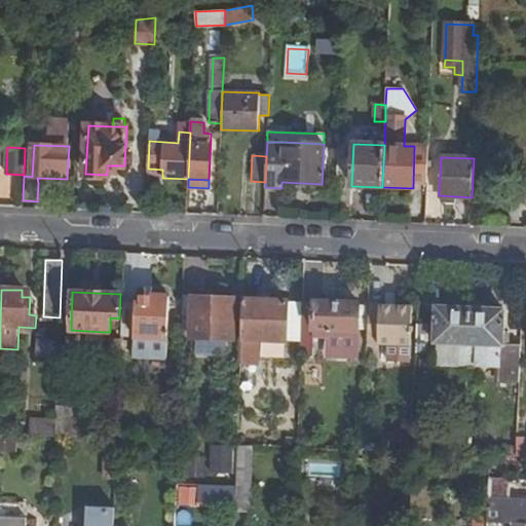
[(141,303),(122,302),(121,336),(167,338),(170,296),(150,295),(150,296),(141,296),(141,303)]
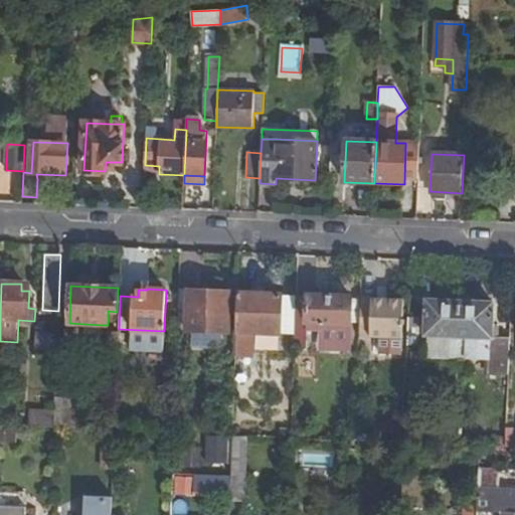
[(188,291),(179,290),(178,330),(187,331),(188,291)]
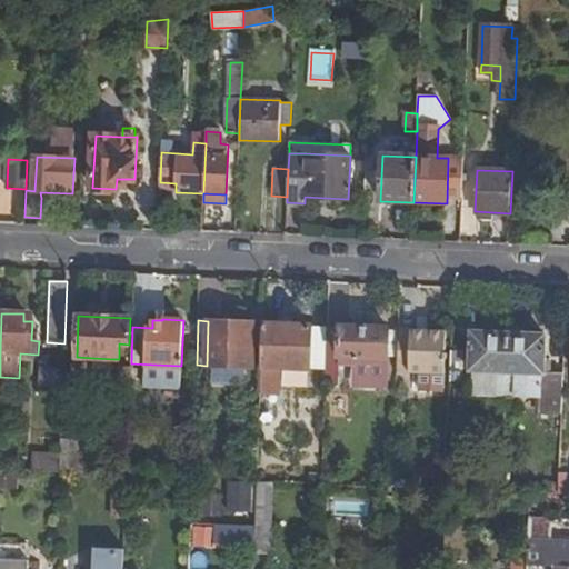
[(252,322),(208,321),(207,366),(251,367),(252,322)]
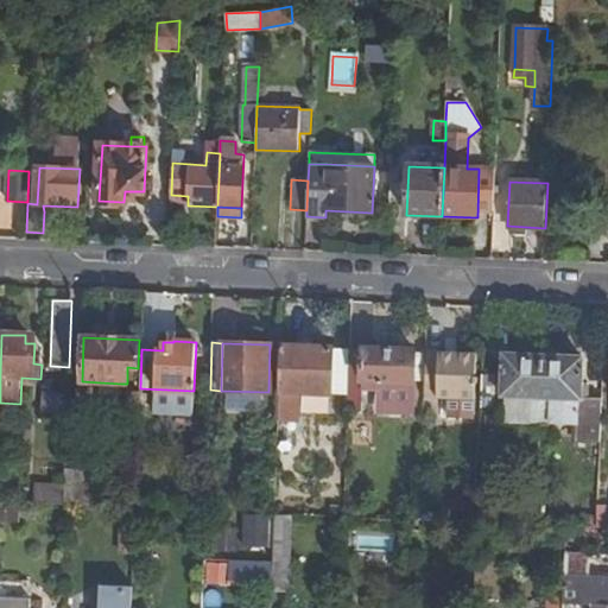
[(333,348),(280,346),(279,392),(280,392),(279,422),(295,423),(296,393),(330,394),(331,393),(348,393),(350,349),(333,348)]
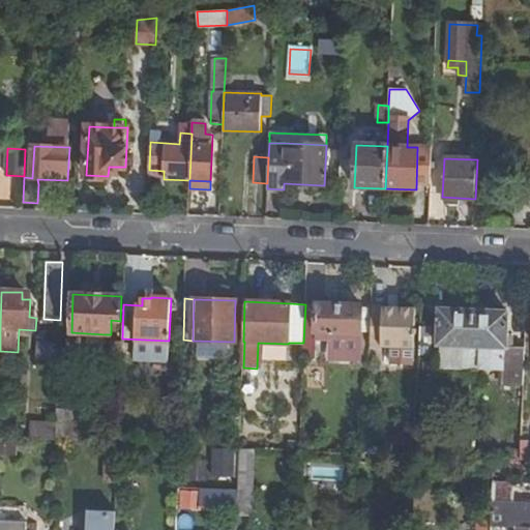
[(317,304),(305,304),(303,343),(303,358),(316,358),(316,339),(329,340),(329,354),(334,360),(360,361),(362,306),(317,304)]
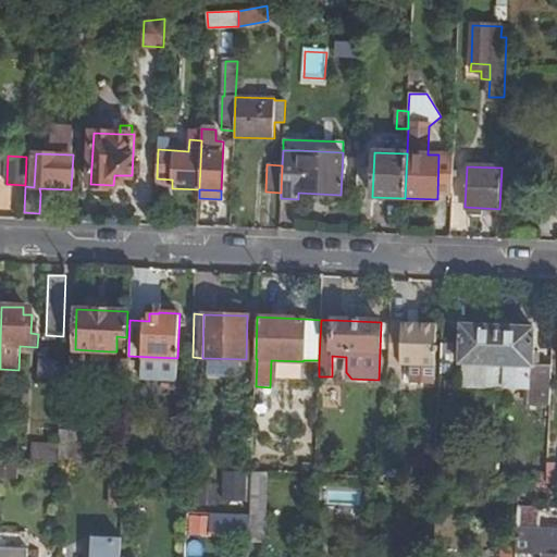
[(437,324),(403,322),(403,324),(400,362),(400,364),(435,367),(437,324)]
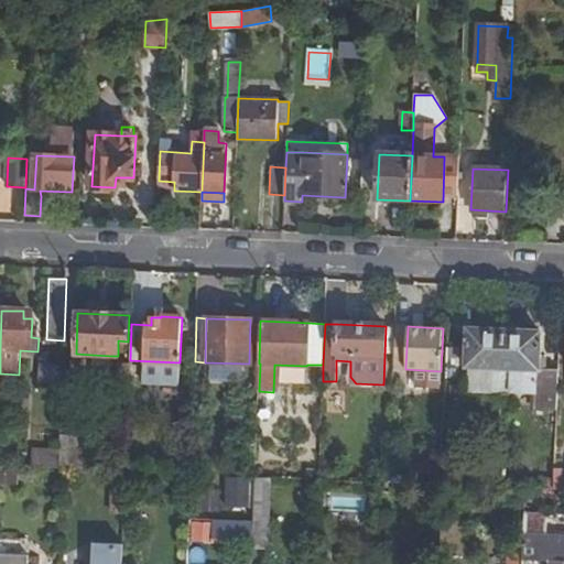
[(408,328),(396,327),(393,366),(405,367),(408,328)]
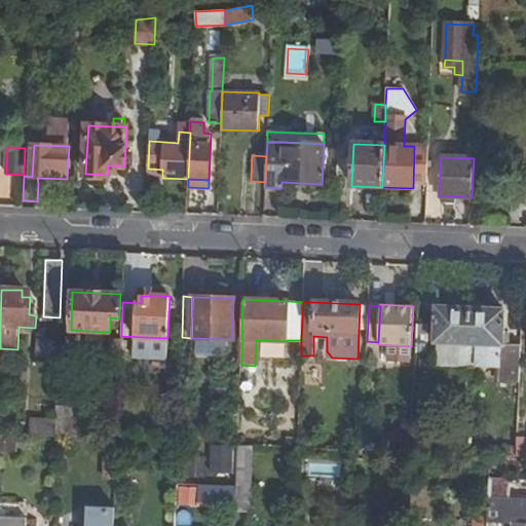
[(470,308),(436,307),(435,342),(438,343),(437,365),(467,366),(467,365),(470,308)]
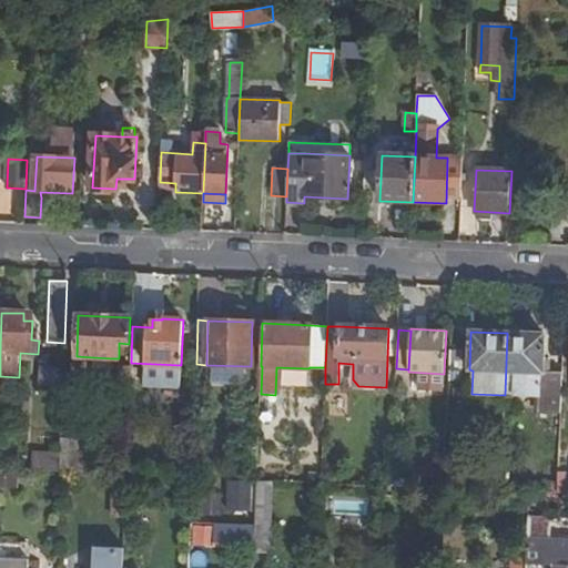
[(544,334),(507,333),(505,394),(514,394),(514,395),(538,396),(537,412),(561,413),(563,373),(543,372),(544,334)]
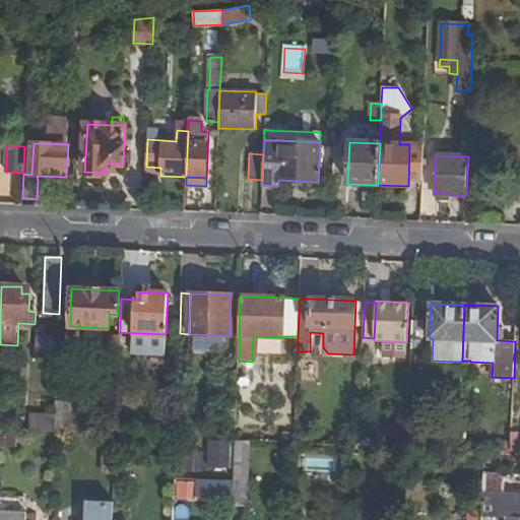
[(104,328),(85,327),(85,340),(103,340),(104,328)]
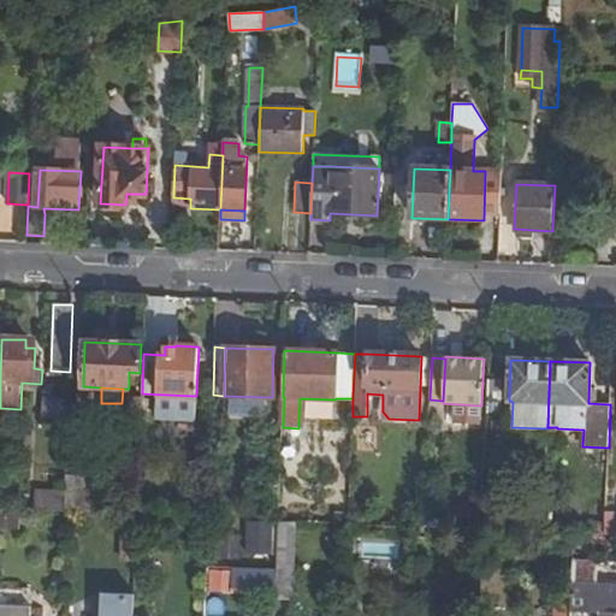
[(503,388),(489,388),(487,421),(502,421),(503,388)]
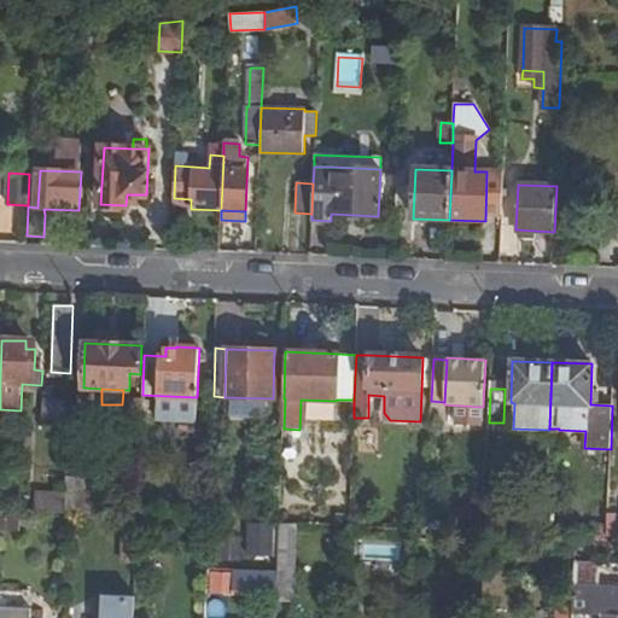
[(143,398),(129,398),(128,415),(123,415),(123,439),(141,441),(143,398)]
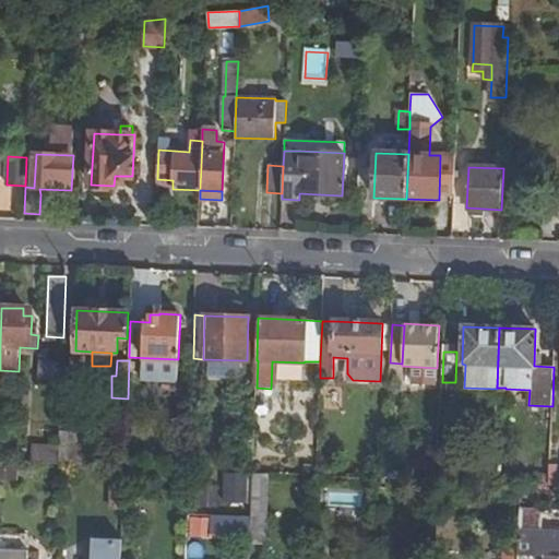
[(90,433),(60,432),(60,449),(59,465),(88,466),(90,433)]
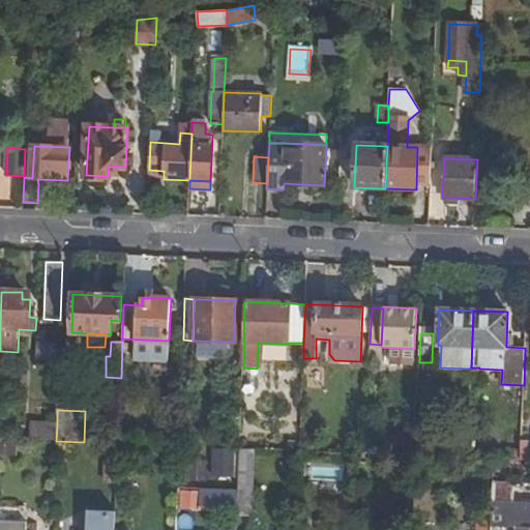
[(57,425),(31,423),(30,440),(56,441),(57,425)]
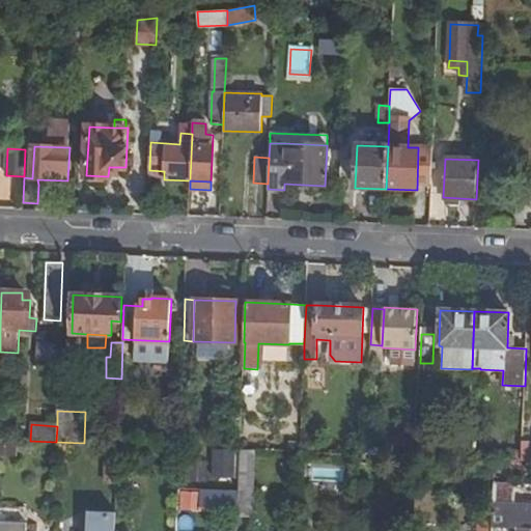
[(301,443),(288,443),(288,451),(301,452),(301,443)]
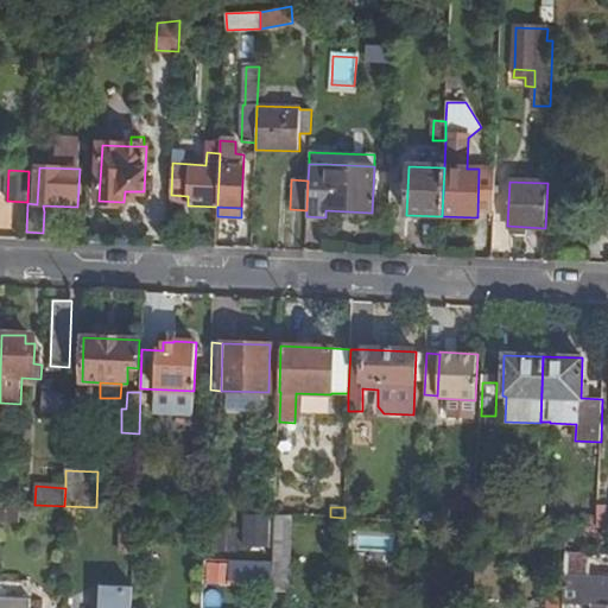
[(607,507),(597,507),(597,529),(607,527),(607,507)]
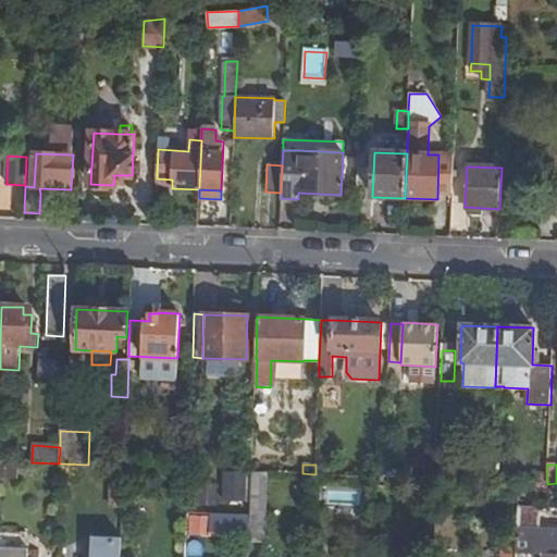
[(458,470),(437,469),(437,479),(458,480),(458,470)]
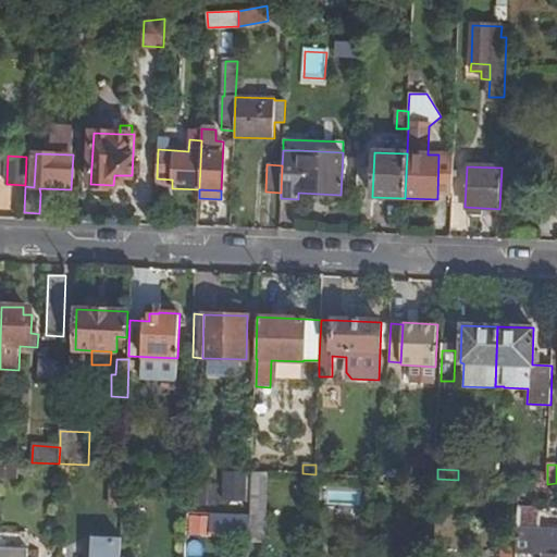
[(267,472),(251,472),(249,541),(264,542),(267,472)]
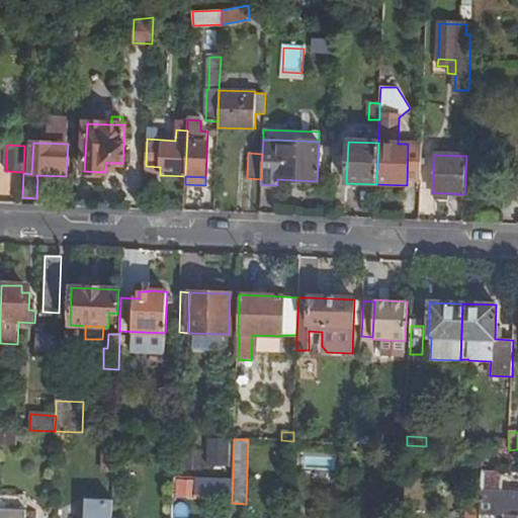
[(200,453),(186,453),(185,468),(200,468),(200,453)]
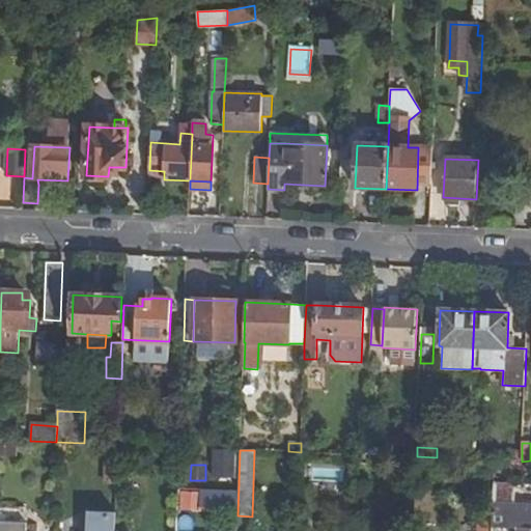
[(515,483),(494,482),(493,523),(492,528),(518,529),(530,529),(530,506),(513,506),(515,483)]
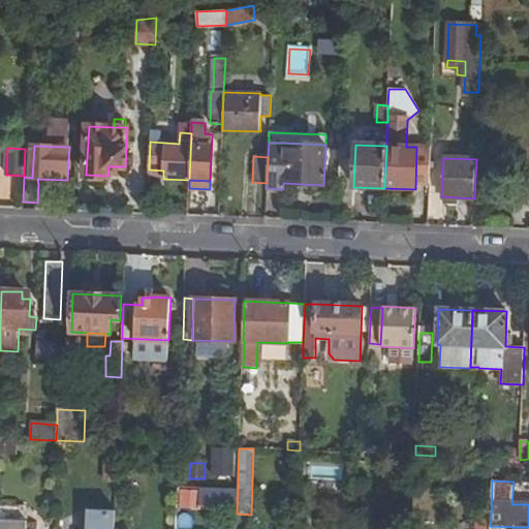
[(197,494),(182,493),(182,508),(196,508),(197,494)]
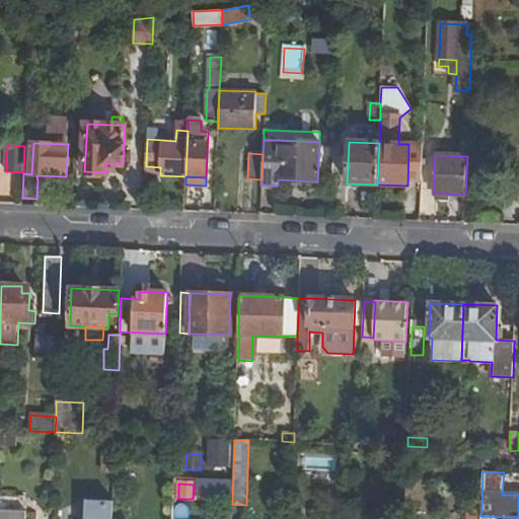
[(112,518),(114,501),(88,500),(86,518),(112,518)]
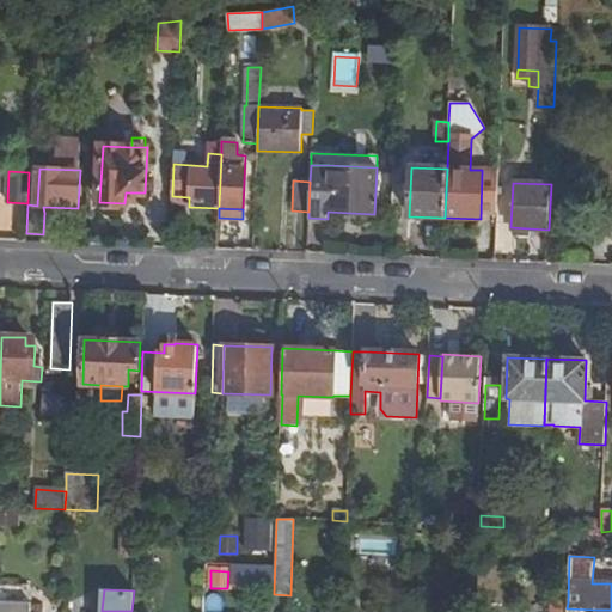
[(29,611),(30,603),(0,601),(0,611),(29,611)]
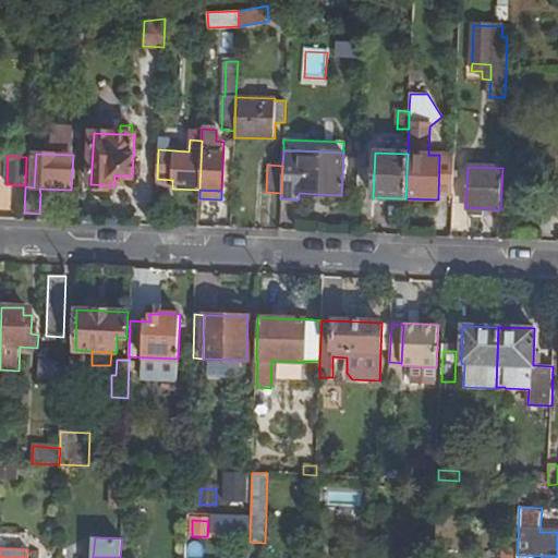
[(518,549),(504,548),(502,557),(517,557),(517,555),(518,549)]
